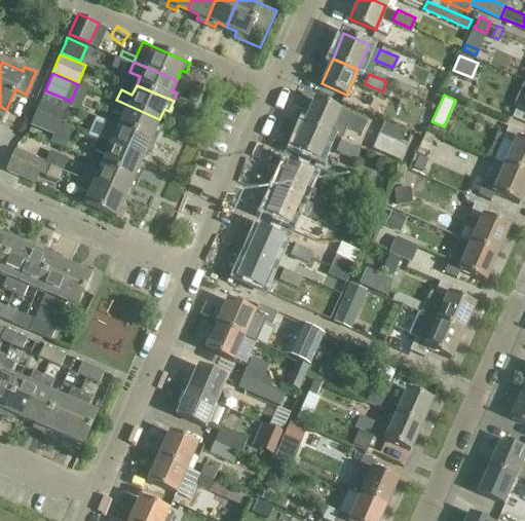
[(304,122),(330,134),(340,139),(346,124),(361,132),(366,120),(315,98),(304,122)]
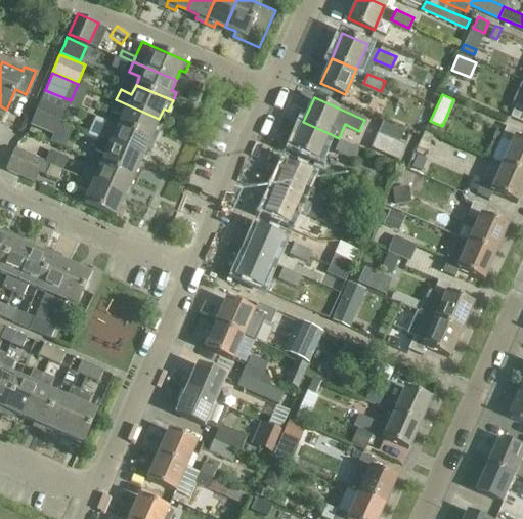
[(42,99),(37,111),(59,121),(64,109),(42,99)]
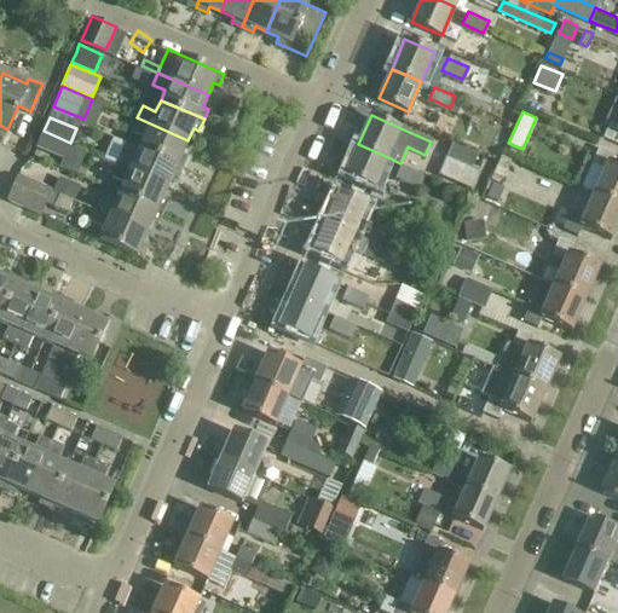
[(183,152),(188,140),(137,117),(132,131),(144,136),(140,146),(184,165),(189,155),(183,152)]
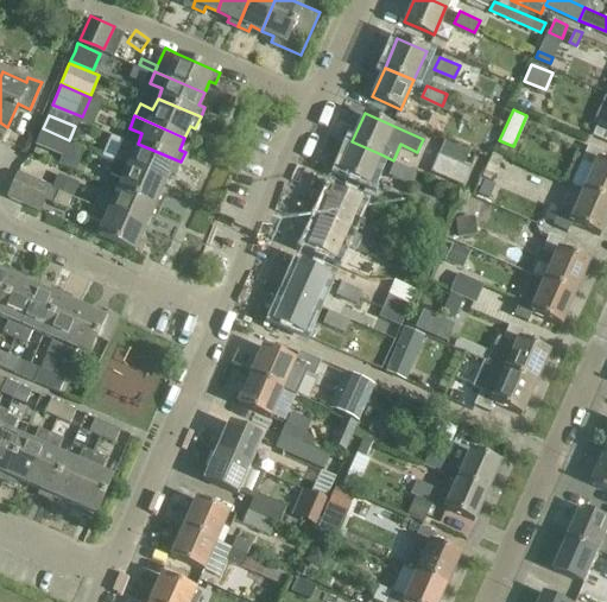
[(606,121),(600,118),(593,133),(606,139),(606,121)]
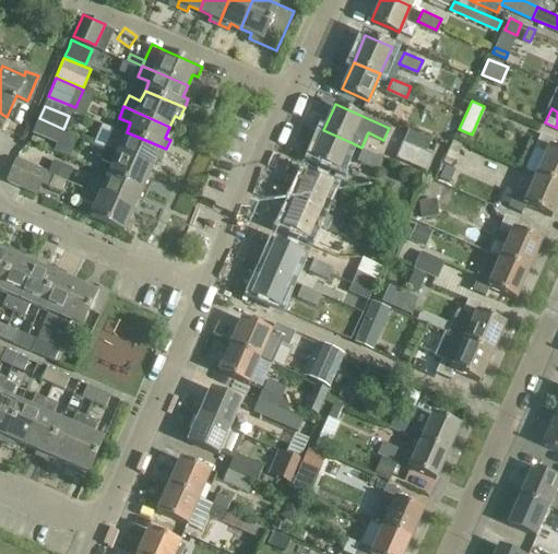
[(34,130),(55,139),(58,141),(63,129),(39,118),(34,130)]
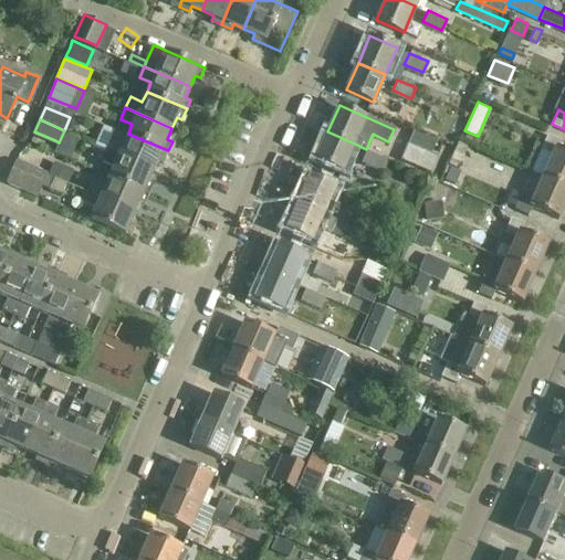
[(168,150),(128,134),(116,128),(107,149),(154,169),(158,158),(164,160),(168,150)]
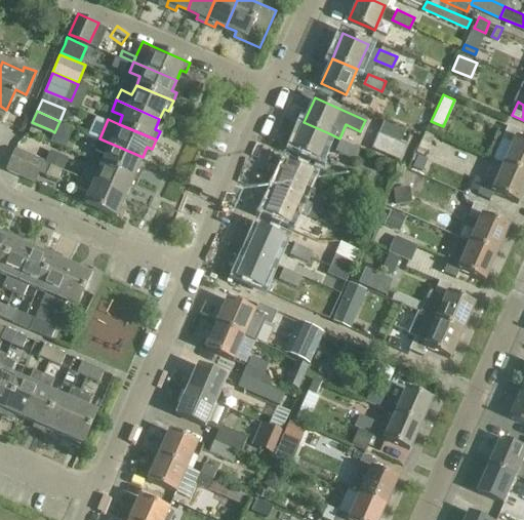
[(392,119),(381,147),(410,157),(420,129),(392,119)]
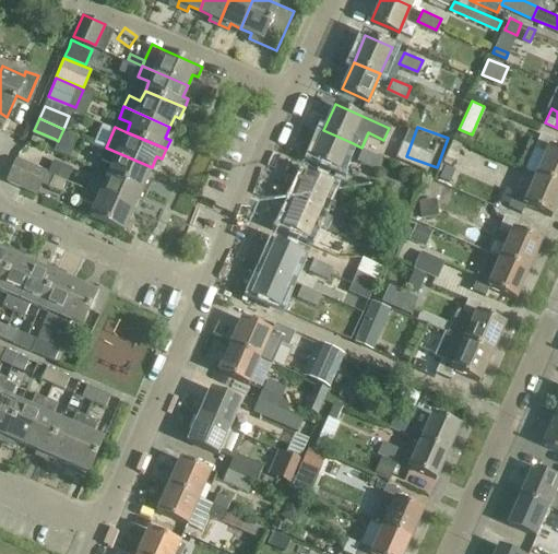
[(339,169),(351,142),(323,130),(311,157),(339,169)]
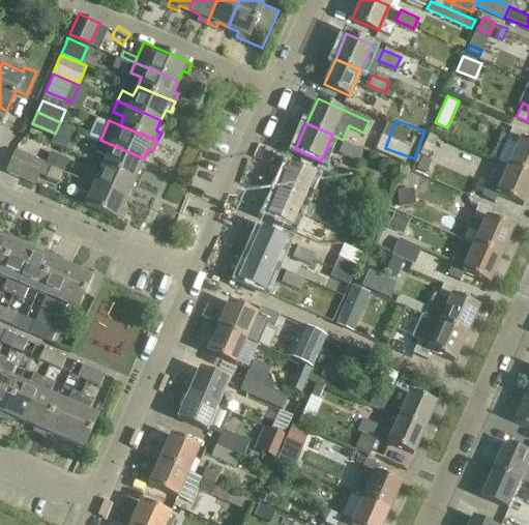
[(526,128),(513,123),(507,138),(519,143),(509,164),(528,173),(528,139),(523,137),(526,128)]
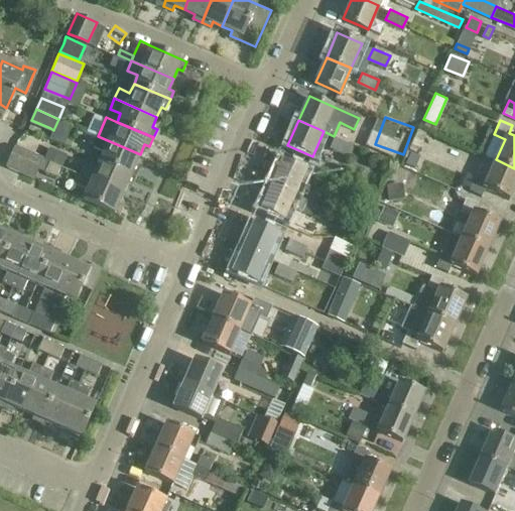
[(417,127),(411,142),(419,146),(426,130),(417,127)]
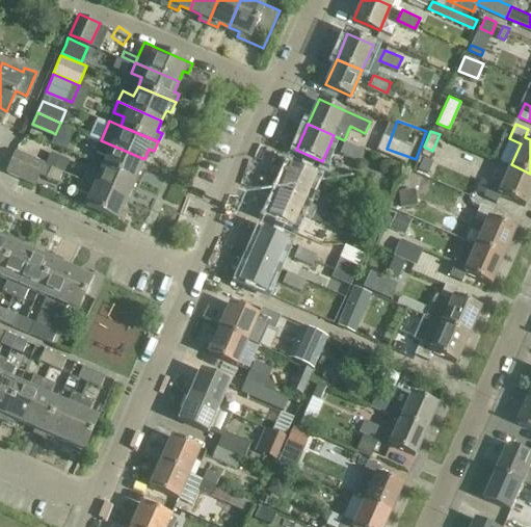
[(357,159),(363,148),(344,139),(339,152),(357,159)]
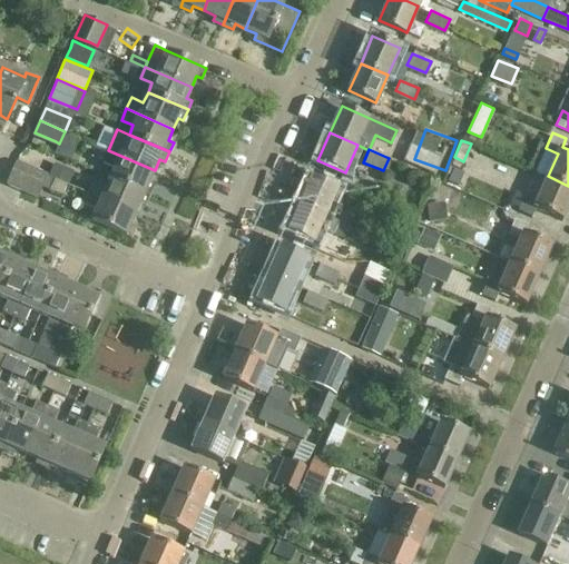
[(150,181),(155,170),(108,150),(104,161),(115,167),(111,176),(150,194),(155,184),(150,181)]
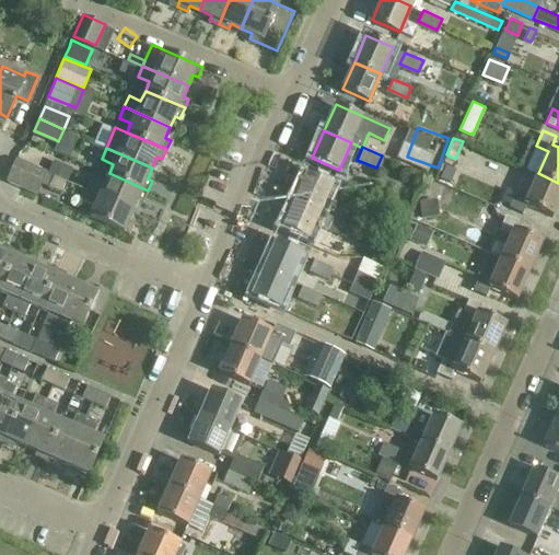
[(48,171),(46,170),(18,157),(8,178),(37,192),(42,181),(61,189),(67,178),(48,171)]
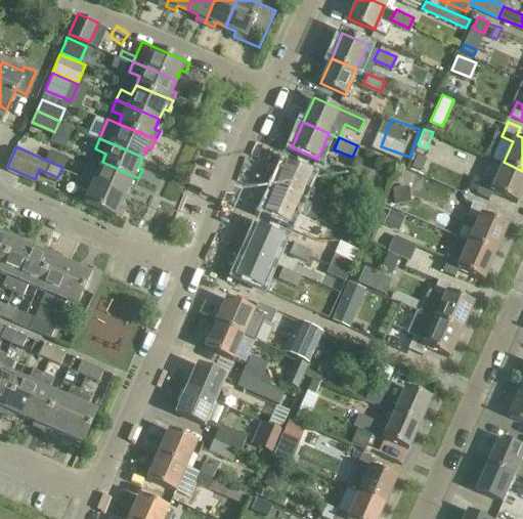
[(50,147),(45,160),(62,167),(63,168),(69,156),(50,147)]
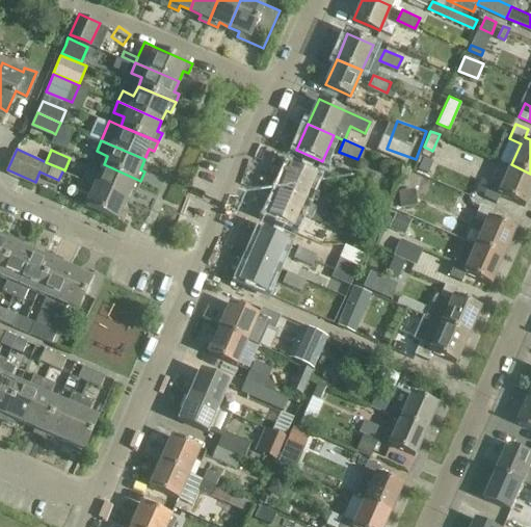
[(424,155),(419,166),(428,170),(433,159),(424,155)]
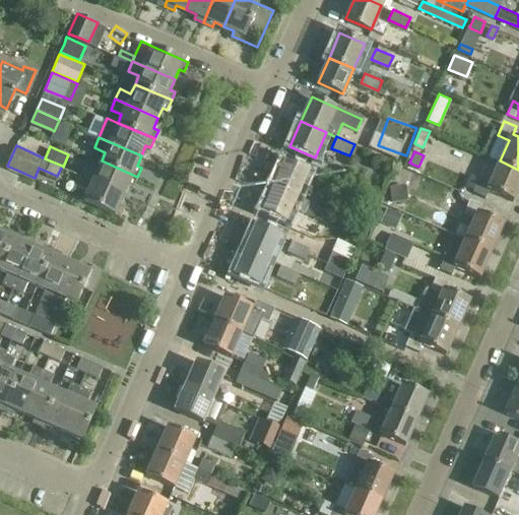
[(283,159),(272,185),(298,196),(299,195),(309,171),(283,159)]
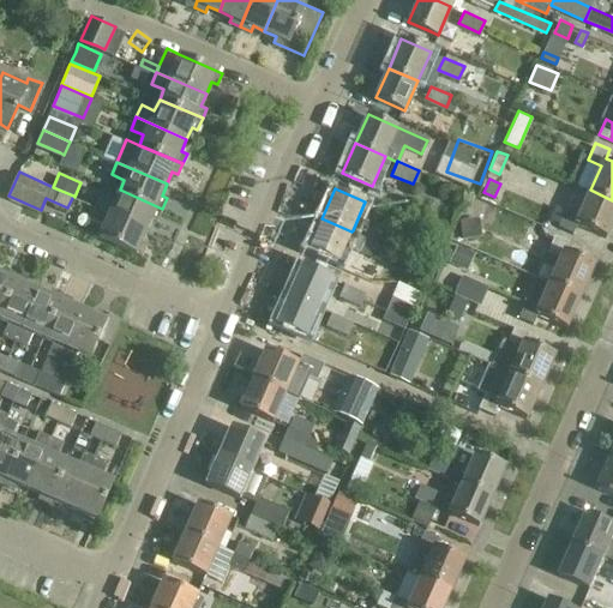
[(157,218),(162,209),(120,190),(114,202),(101,196),(96,205),(148,228),(152,216),(157,218)]
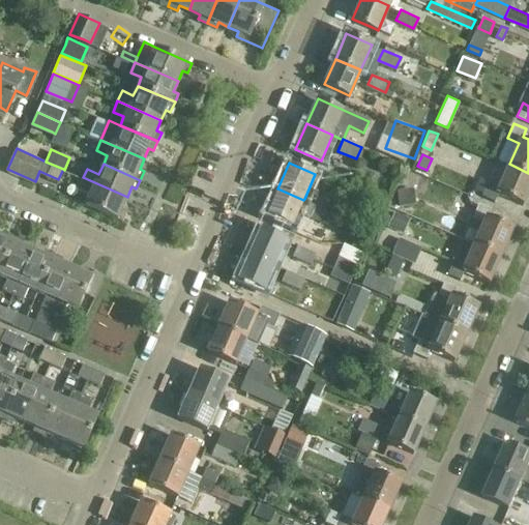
[(523,203),(528,190),(528,173),(509,164),(500,185),(489,180),(481,194),(495,200),(498,193),(523,203)]
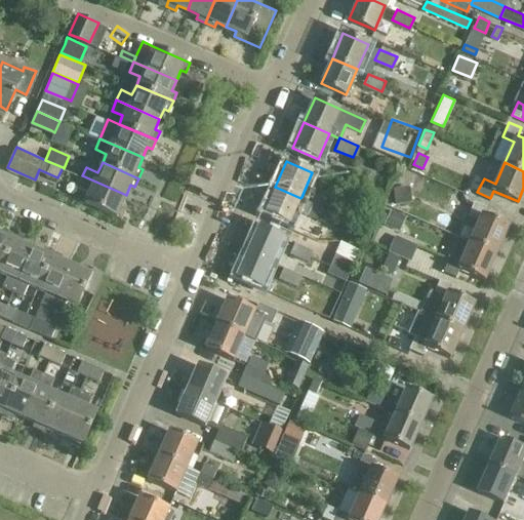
[(126,195),(82,175),(78,187),(89,192),(85,201),(122,217),(126,207),(121,205),(126,195)]
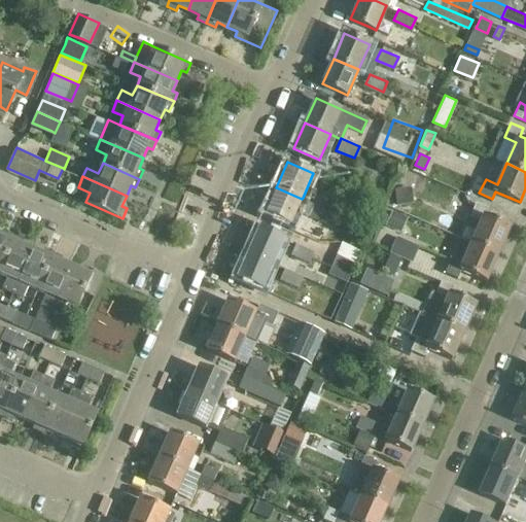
[(337,197),(342,184),(324,177),(319,188),(337,197)]
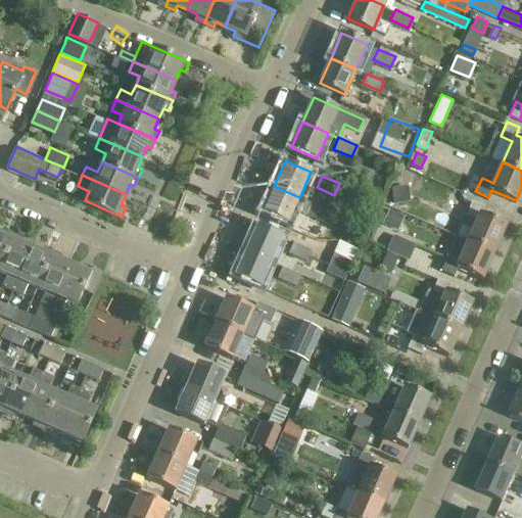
[(264,210),(282,219),(288,222),(295,206),(324,219),(328,208),(300,196),(299,197),(274,186),(264,210)]
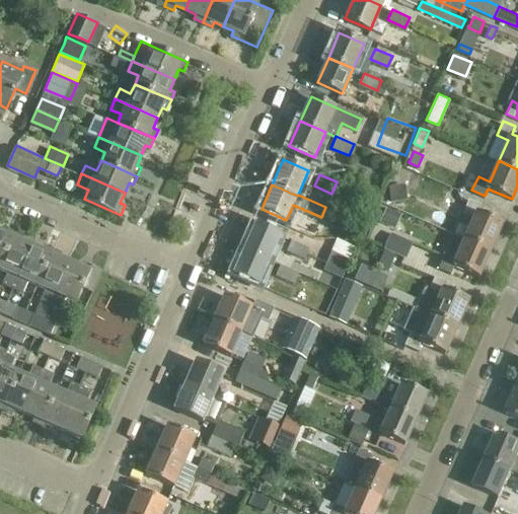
[(464,237),(491,248),(502,221),(477,210),(482,203),(468,198),(463,212),(473,216),(464,237)]
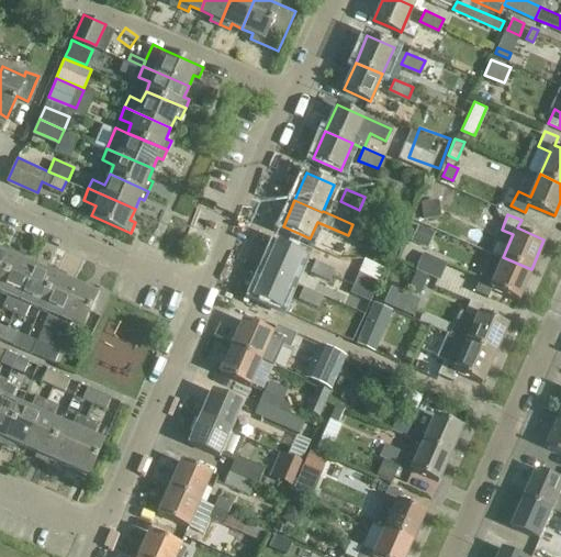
[(366,256),(359,270),(380,279),(385,266),(395,246),(382,240),(372,259),(366,256)]
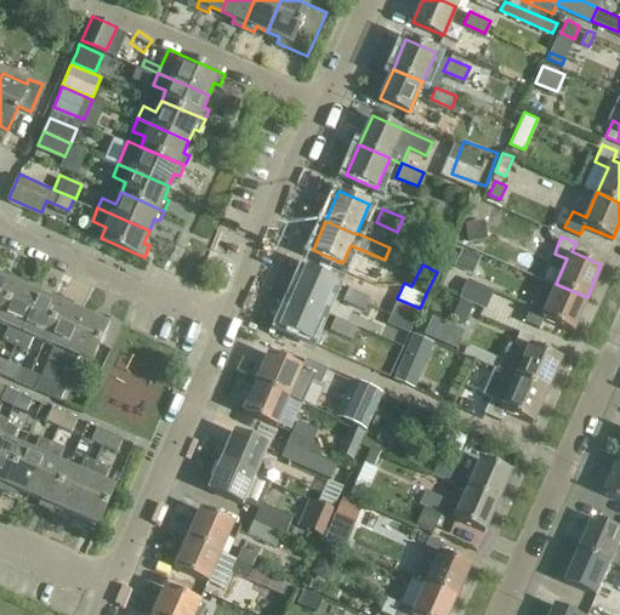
[(293,296),(323,309),(335,280),(306,267),(293,296)]
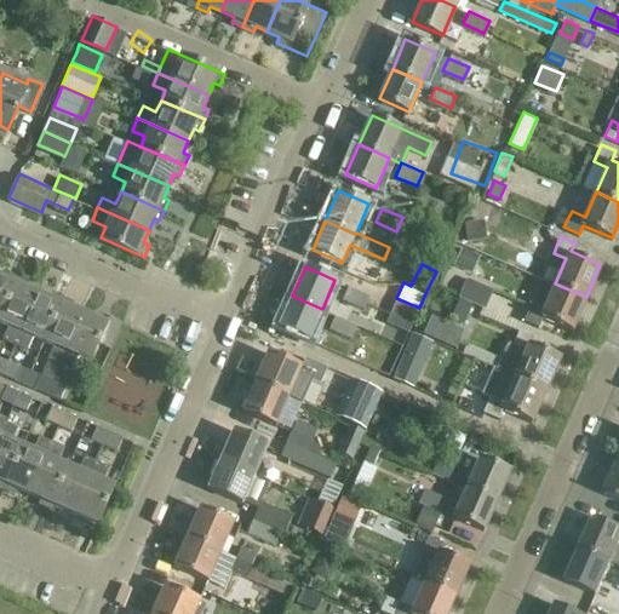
[(5,276),(0,274),(0,315),(18,275),(7,271),(5,276)]
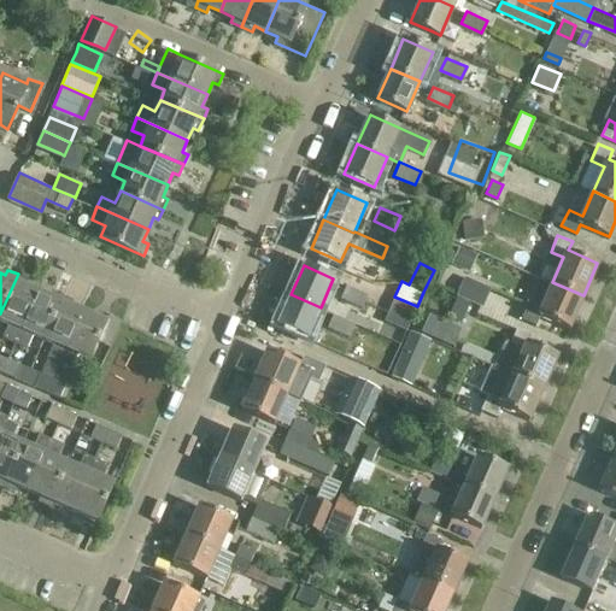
[(29,278),(18,274),(0,313),(0,319),(9,323),(4,335),(16,340),(37,289),(27,285),(29,278)]
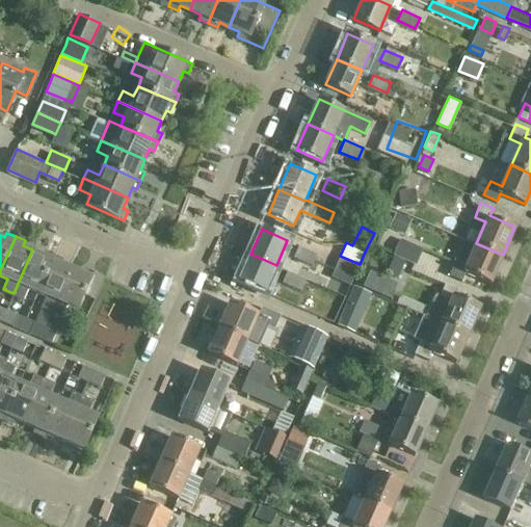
[(401,237),(394,253),(416,262),(422,246),(401,237)]
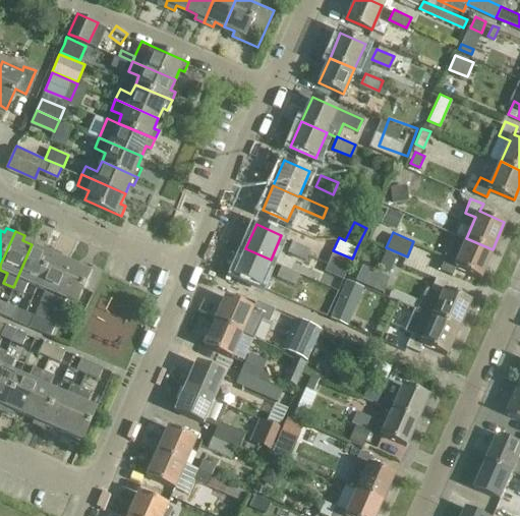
[(493,249),(466,238),(457,260),(446,254),(440,268),(453,273),(456,266),(480,277),(493,249)]
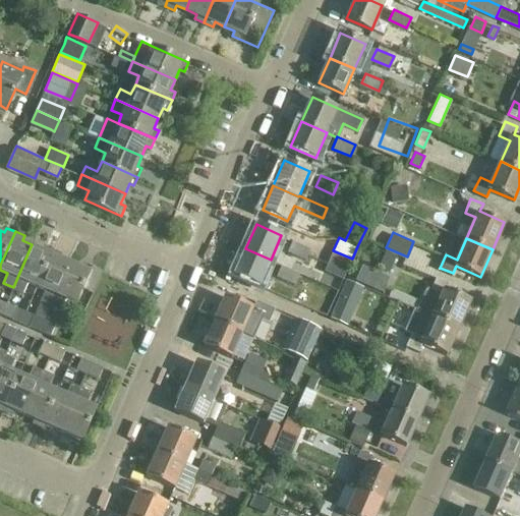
[(292,239),(287,250),(305,259),(310,247),(292,239)]
